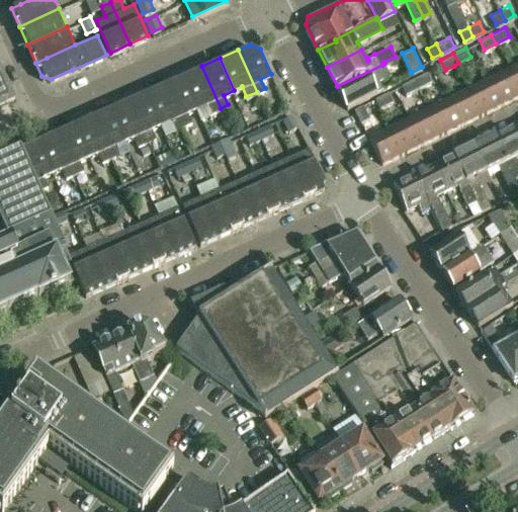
[(517,62),(509,67),(517,84),(517,62)]
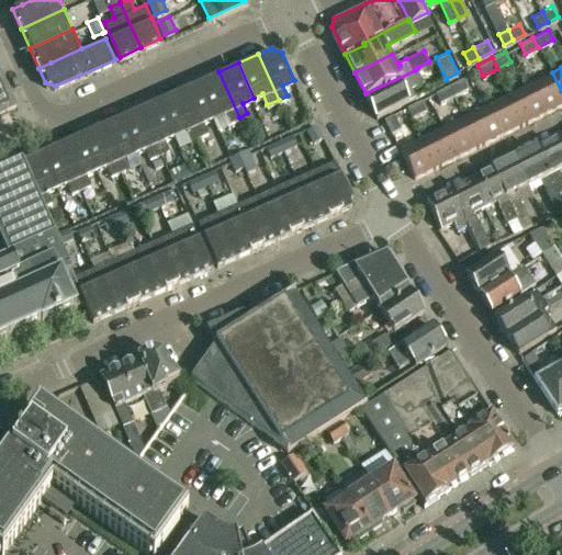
[(377,115),(415,94),(412,87),(423,80),(417,68),(415,70),(366,93),(377,115)]
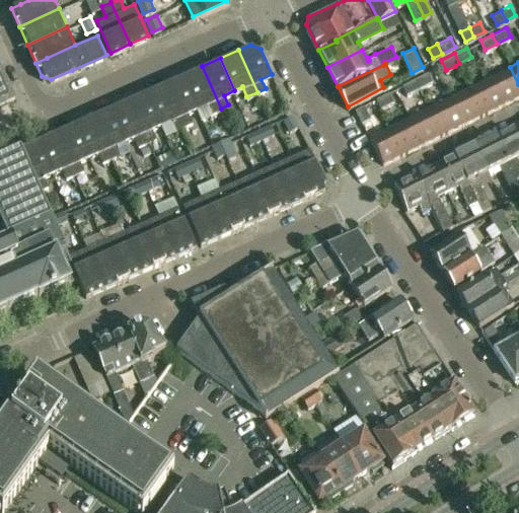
[(0,99),(7,97),(14,93),(10,83),(9,84),(0,64),(0,99)]
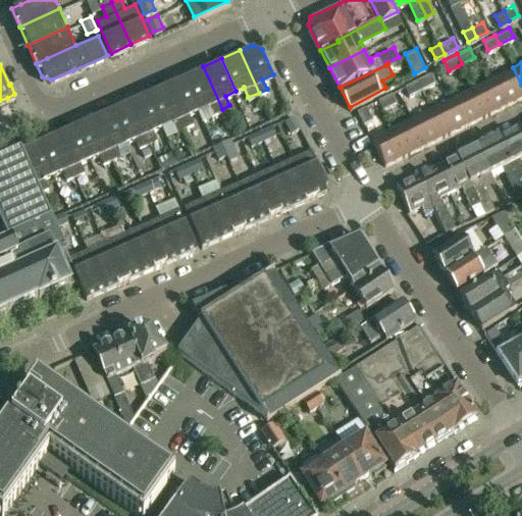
[(200,107),(208,103),(212,113),(222,109),(203,66),(185,74),(200,107)]
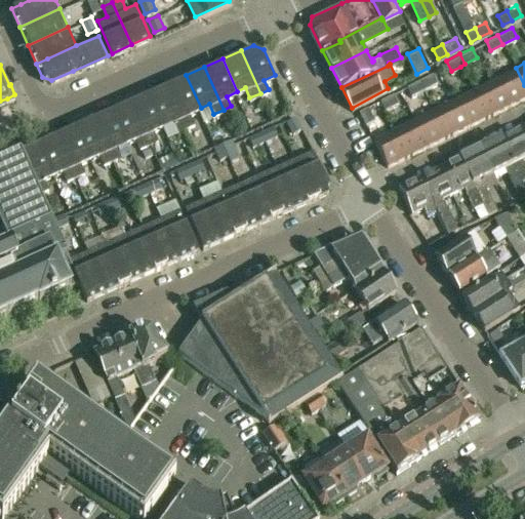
[(524,85),(516,68),(496,78),(509,103),(524,94),(524,85)]
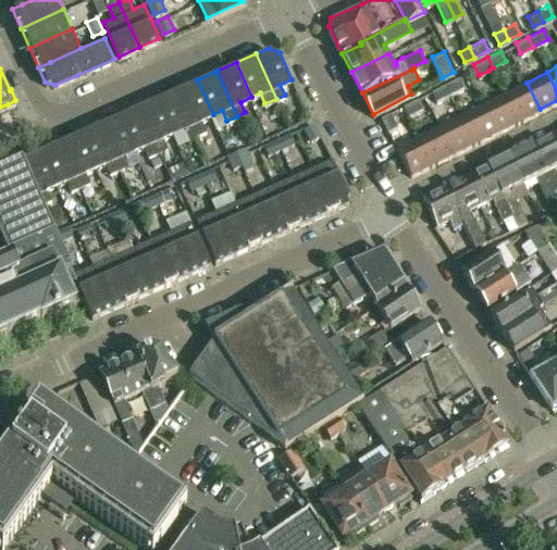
[(459,75),(450,79),(445,82),(450,94),(465,86),(459,75)]
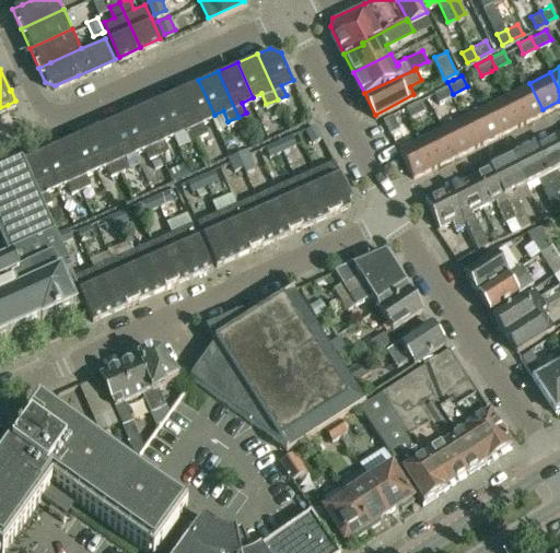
[(198,80),(179,89),(199,133),(207,130),(202,119),(214,115),(198,80)]
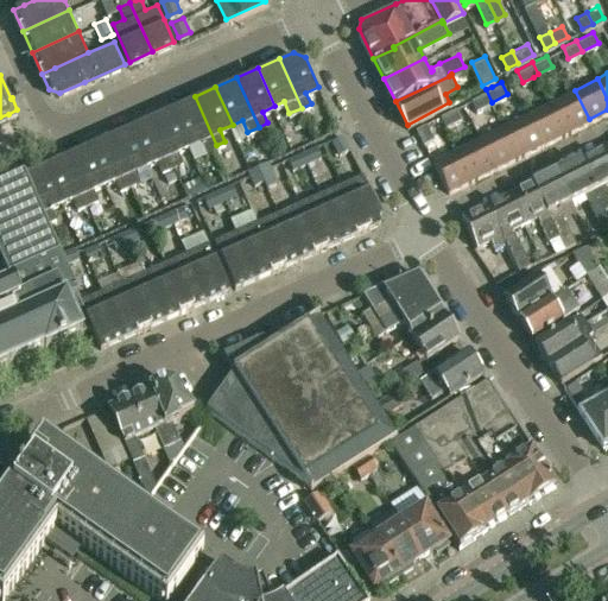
[(486,89),(470,97),(477,109),(492,102),(486,89)]
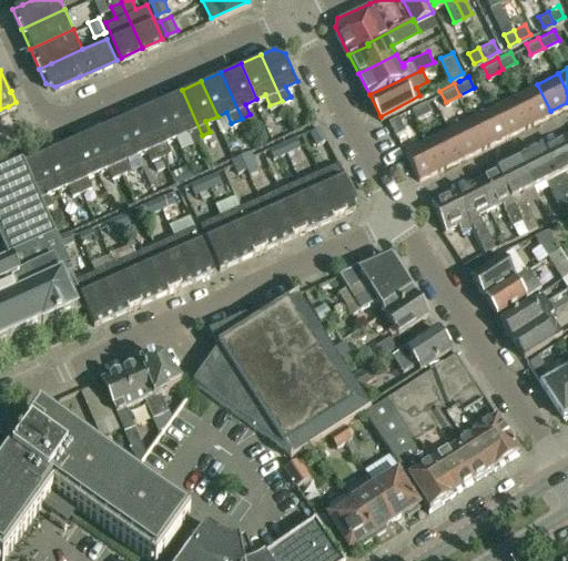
[(537,84),(521,91),(515,94),(528,122),(550,111),(537,84)]
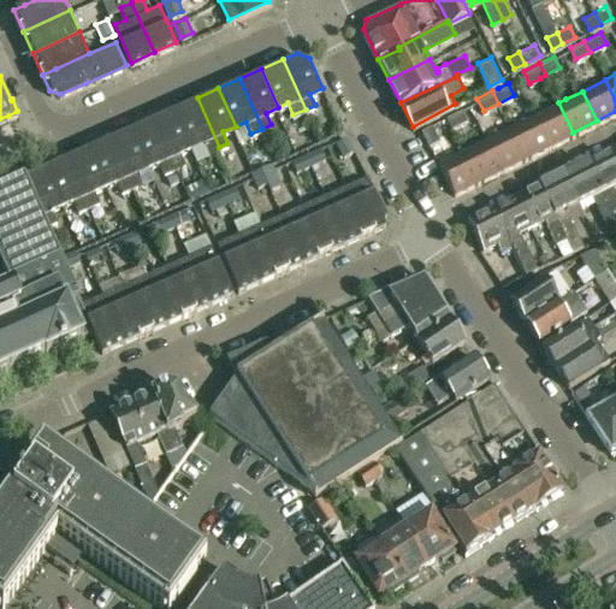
[(197,98),(176,107),(199,158),(208,153),(208,152),(219,147),(197,98)]
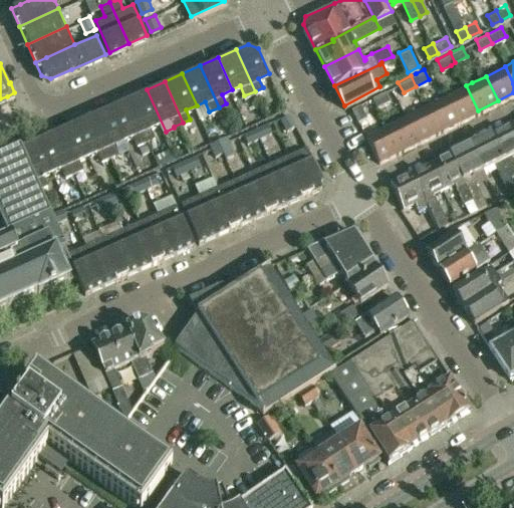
[(466,85),(446,95),(459,120),(478,110),(466,85)]
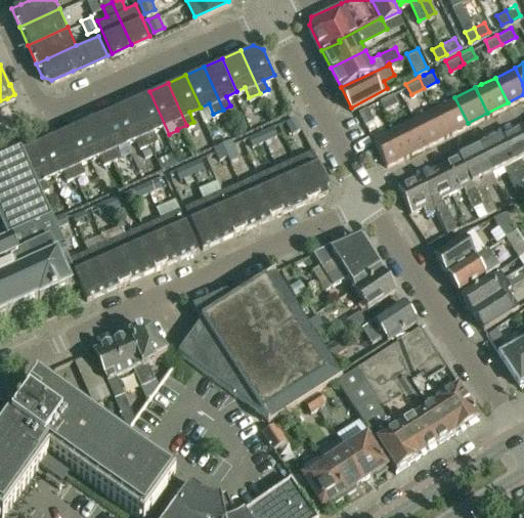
[(447,133),(462,126),(468,123),(454,97),(451,99),(447,90),(430,98),(434,108),(435,108),(447,133)]
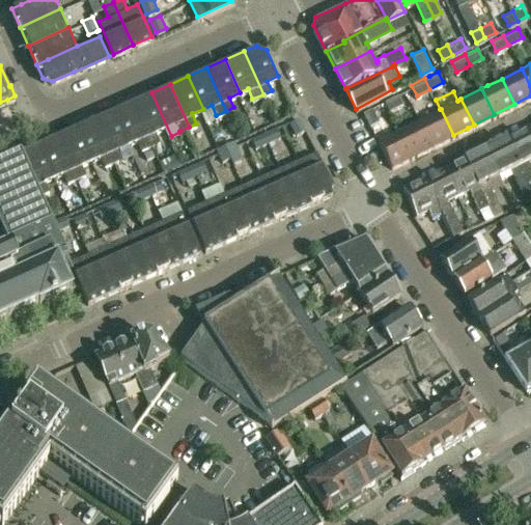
[(151,92),(133,101),(151,143),(160,140),(156,130),(164,126),(169,137),(171,136),(151,92)]
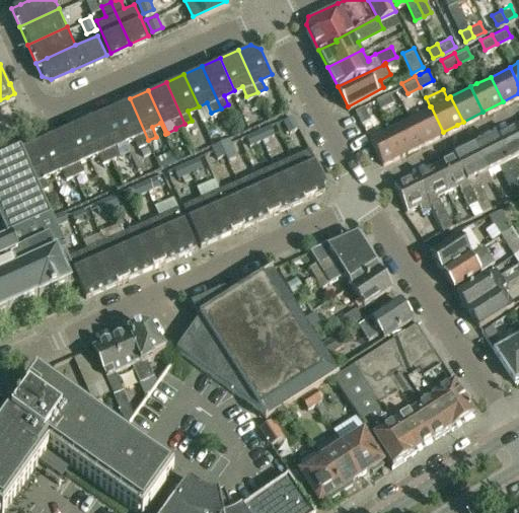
[(393,100),(388,90),(376,96),(380,106),(393,100)]
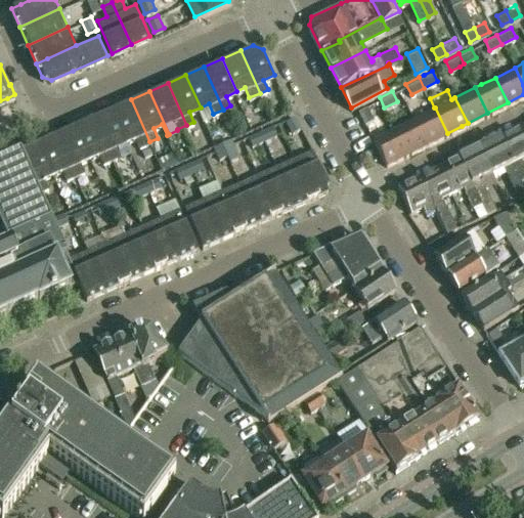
[(127,139),(135,136),(140,145),(149,141),(131,99),(113,108),(127,139)]
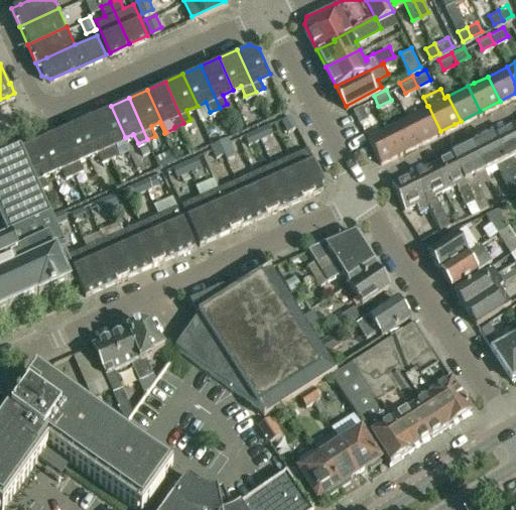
[(365,132),(366,131),(375,127),(363,103),(353,108),(365,132)]
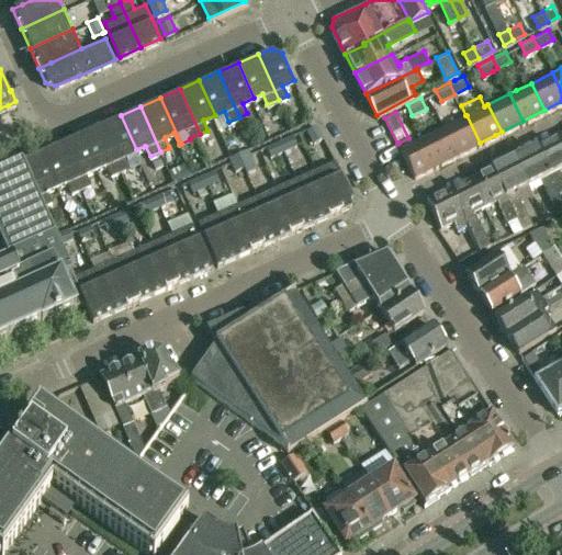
[(121,115),(101,124),(122,169),(131,165),(125,155),(136,149),(121,115)]
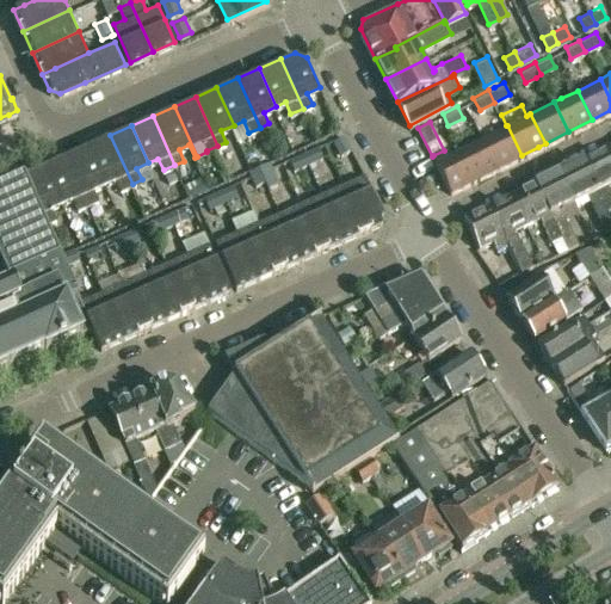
[(506,125),(483,137),(498,166),(522,155),(507,125),(506,125)]
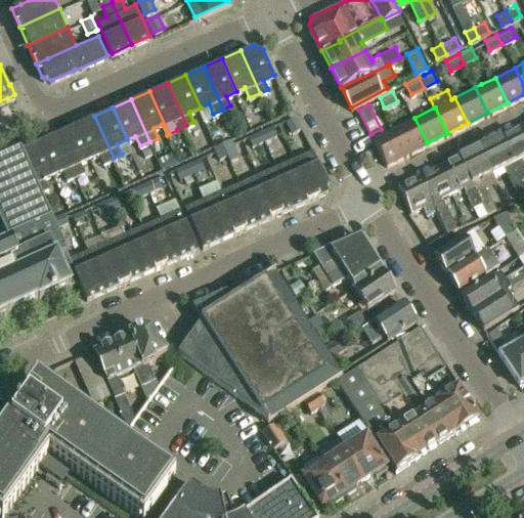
[(292,131),(302,126),(296,114),(286,119),(286,121),(282,123),(287,131),(291,129),(292,131)]
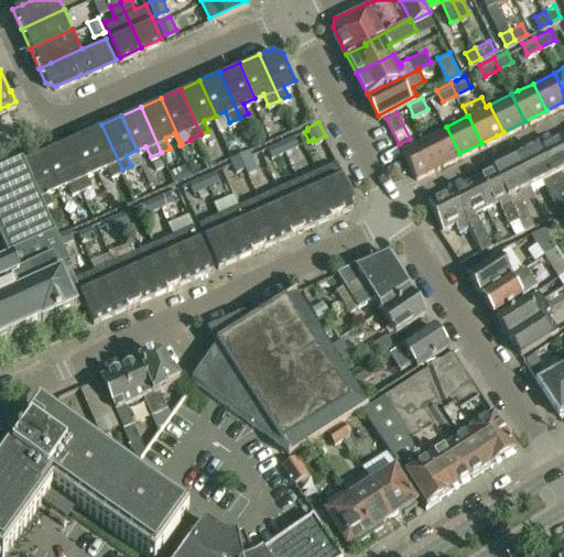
[(97,167),(107,163),(111,174),(109,175),(120,199),(131,195),(121,171),(122,170),(101,124),(82,133),(97,167)]
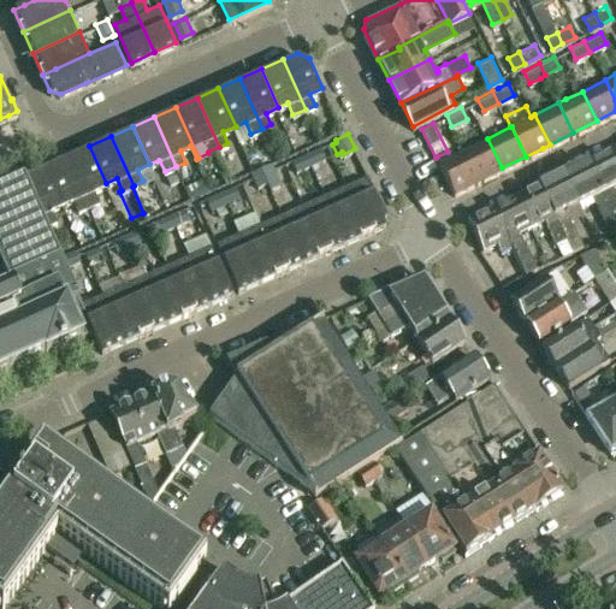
[(487,139),(466,149),(463,149),(478,179),(502,167),(487,139)]
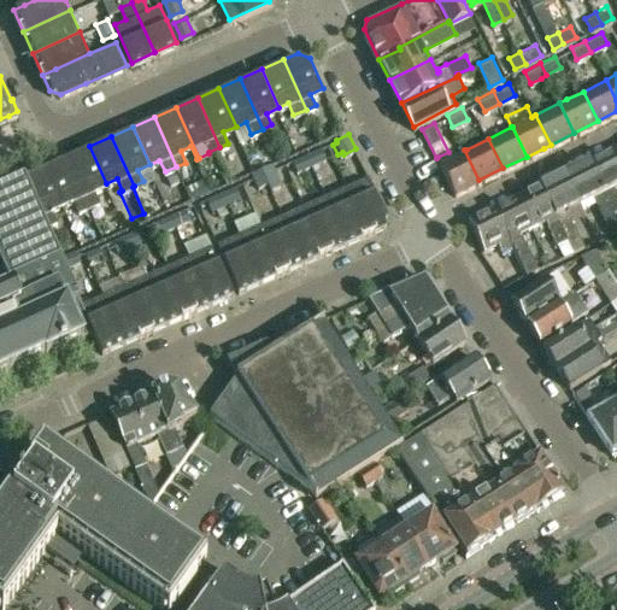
[(321,145),(306,151),(312,164),(325,156),(321,145)]
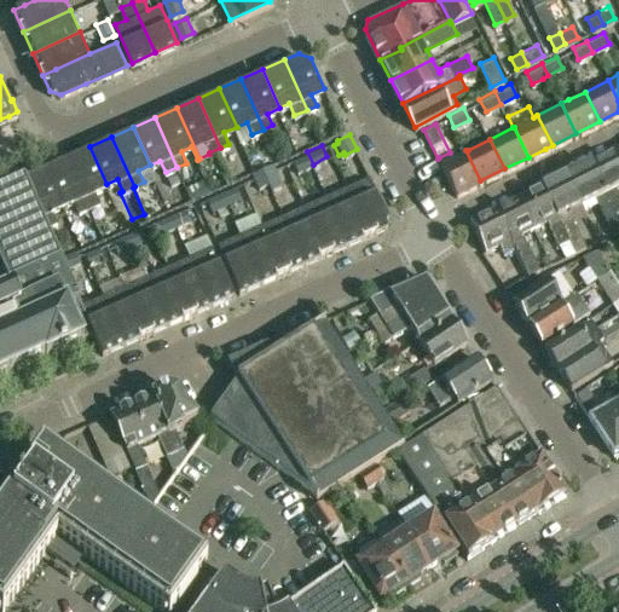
[(90,146),(69,155),(91,206),(100,201),(96,189),(106,184),(90,146)]
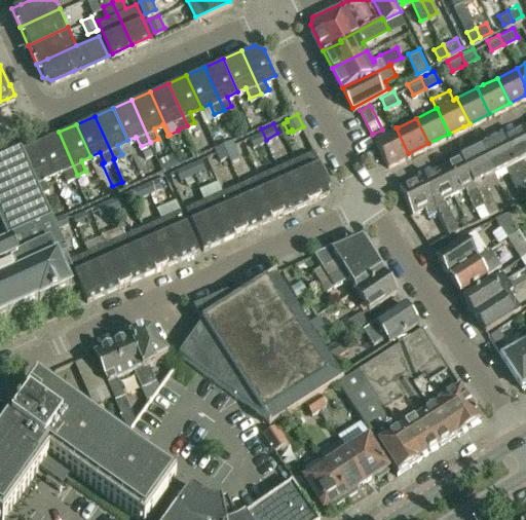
[(525,162),(523,157),(525,155),(525,135),(521,125),(500,136),(525,184),(525,162)]
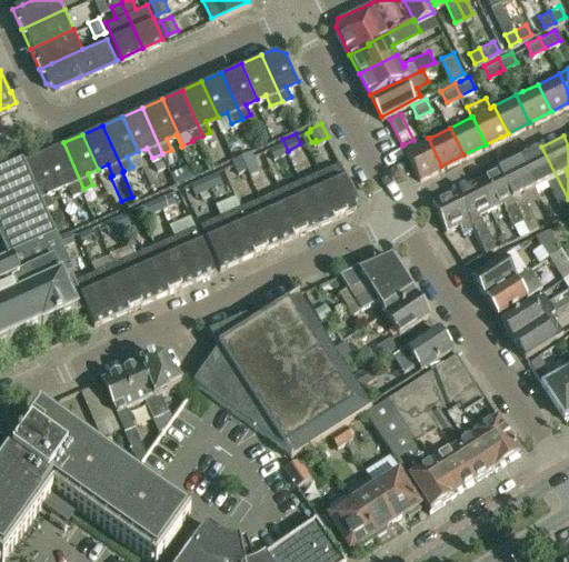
[(428,138),(406,149),(419,177),(441,166),(428,138)]
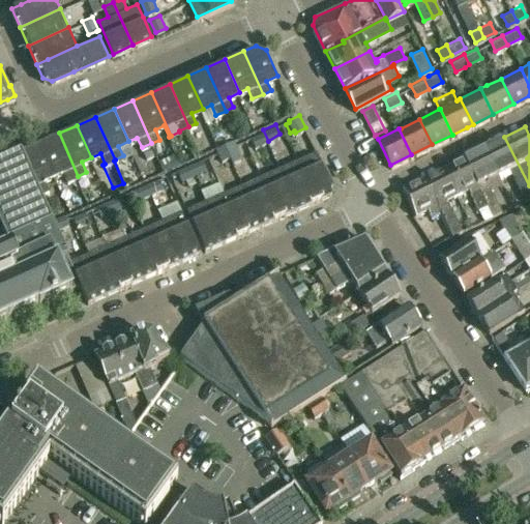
[(263,129),(251,136),(256,148),(269,143),(268,141),(263,129)]
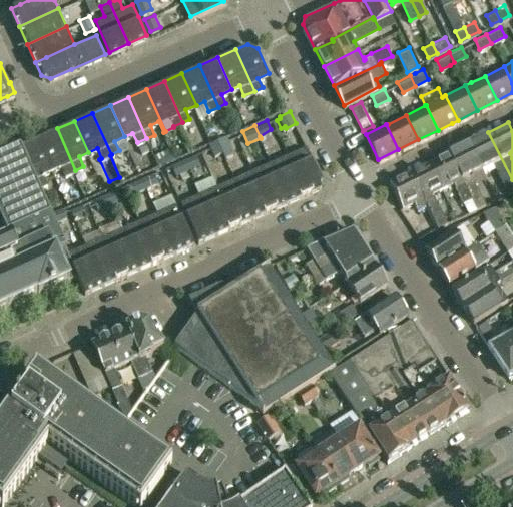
[(53,168),(61,164),(65,173),(75,170),(57,128),(39,136),(53,168)]
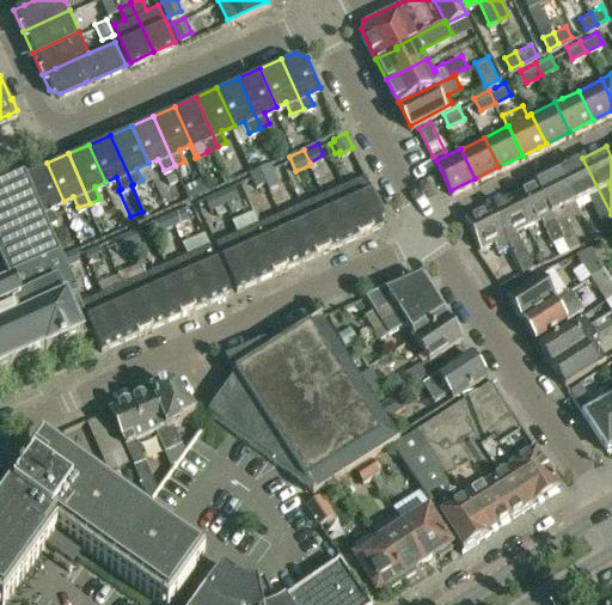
[(575,200),(588,193),(606,230),(611,226),(611,214),(582,158),(560,169),(575,200)]
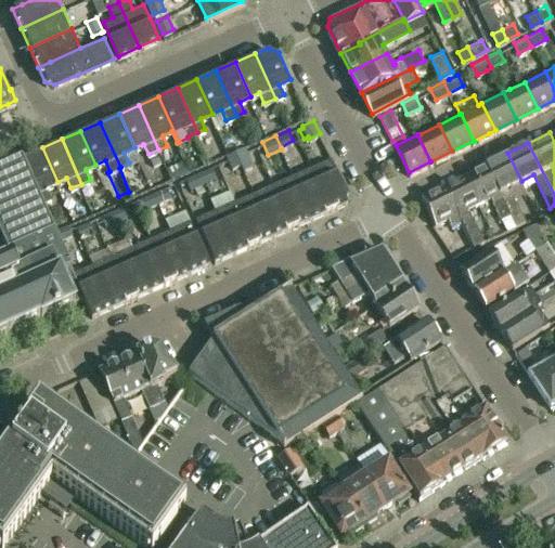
[(254,165),(245,144),(235,148),(244,168),(254,165)]
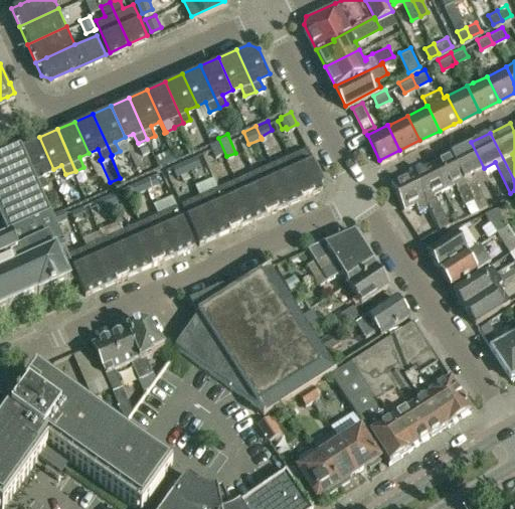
[(324,178),(307,146),(302,135),(285,143),(290,154),(307,193),(321,186),(324,178)]
